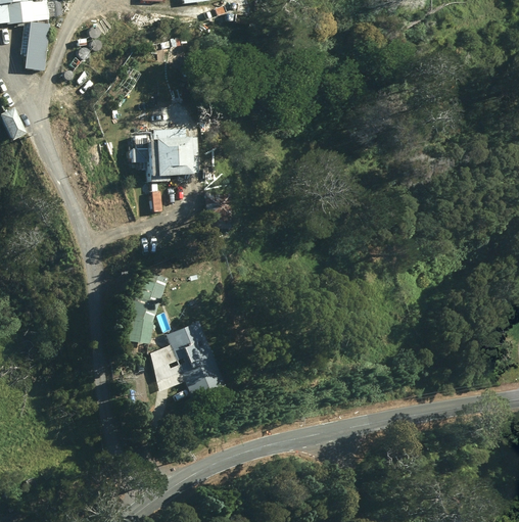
[(0,0),(0,21),(7,21),(7,24),(50,18),(49,16),(57,15),(54,0),(0,0)]
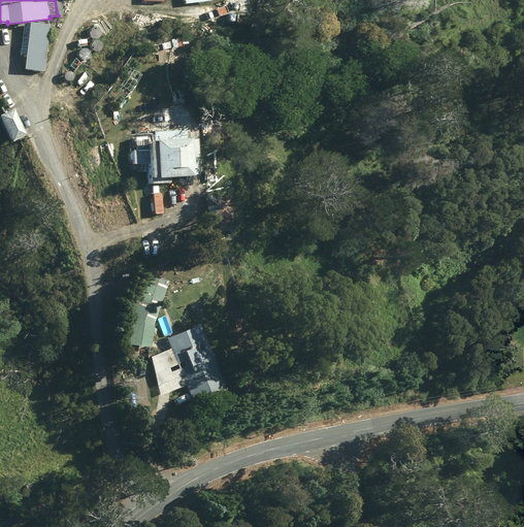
[(25,68),(45,70),(51,24),(29,22),(25,68)]
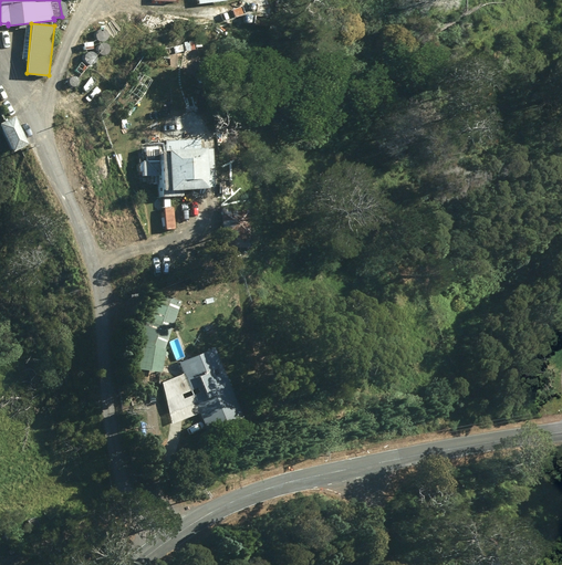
[(0,122),(0,125),(12,152),(30,144),(17,115),(0,122)]
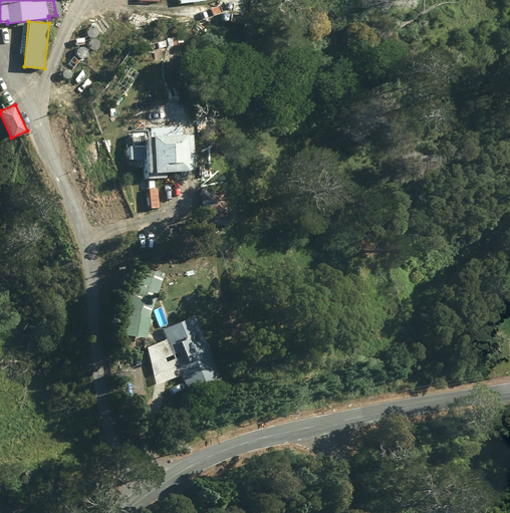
[(148,174),(148,178),(166,178),(166,172),(186,172),(185,170),(191,170),(190,135),(183,135),(183,123),(151,125),(152,137),(145,137),(145,145),(131,146),(132,159),(146,159),(146,174),(148,174)]
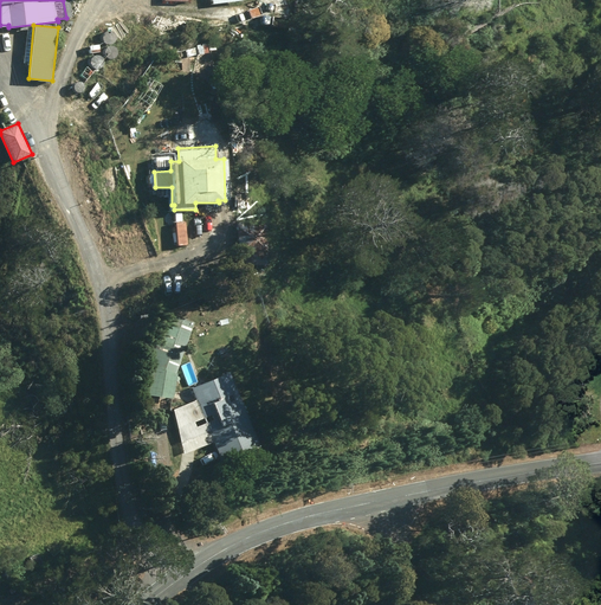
[(238,225),(240,265),(267,264),(266,224),(238,225)]
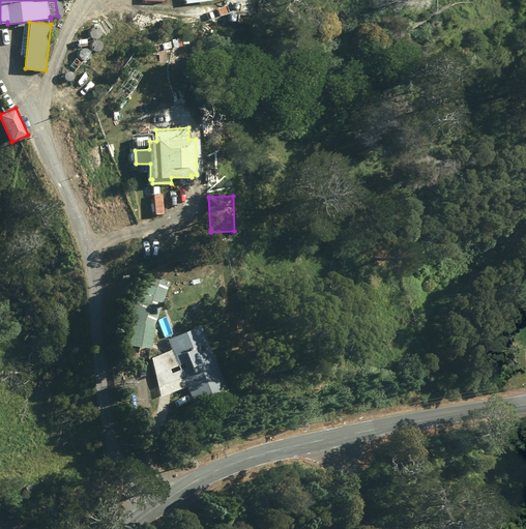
[(132,345),(152,348),(155,326),(170,280),(149,273),(141,298),(130,295),(123,318),(135,322),(132,345)]
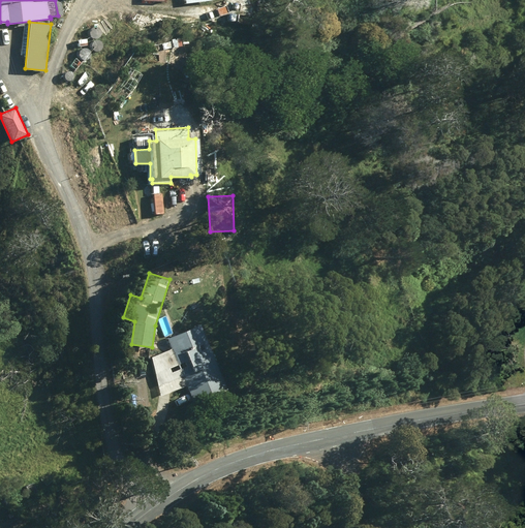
[(184,375),(195,403),(228,390),(202,324),(168,338),(173,348),(153,356),(159,385),(184,375)]
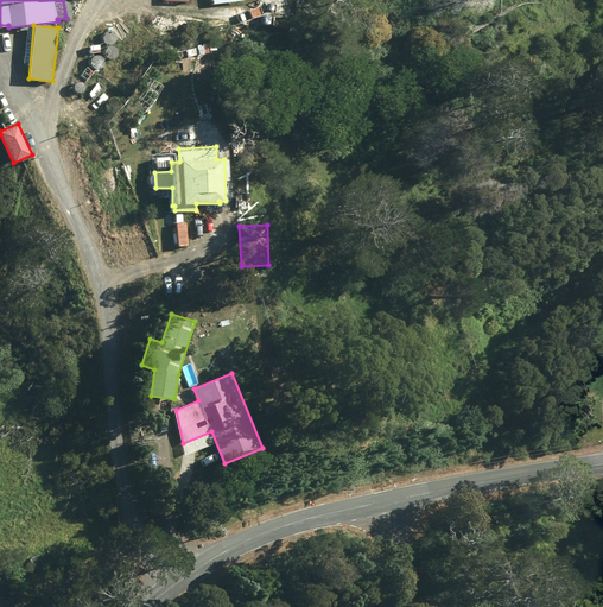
All buildings are outlined.
